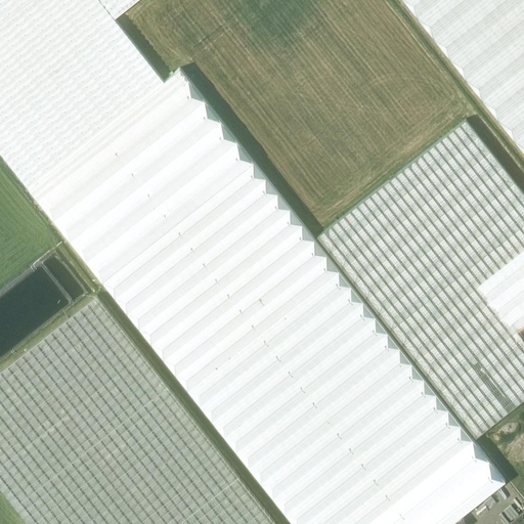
[(163,79),(115,17),(99,0),(0,0),(0,151),(27,186),(163,79)]
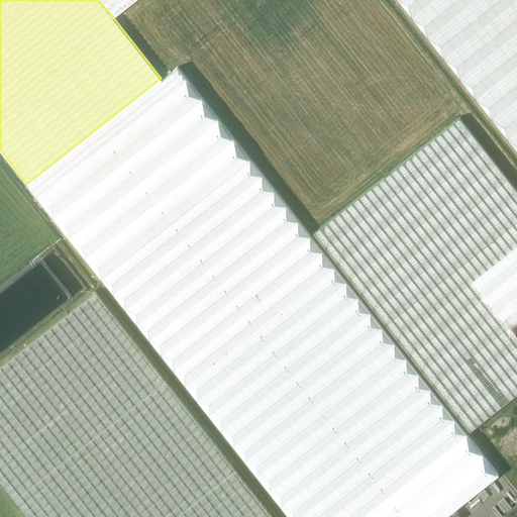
[(98,0),(113,17),(134,0),(98,0)]
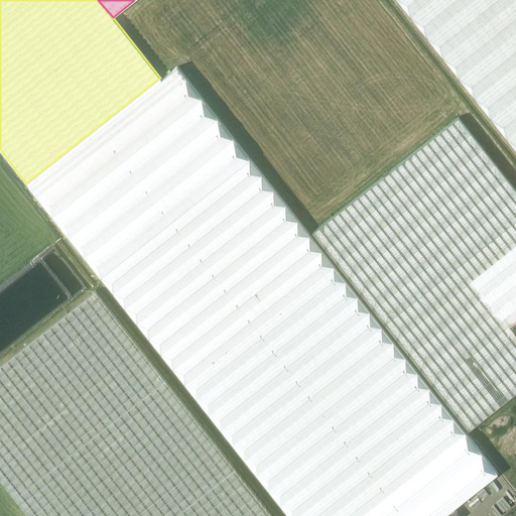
[(515,0),(396,0),(515,150),(515,0)]
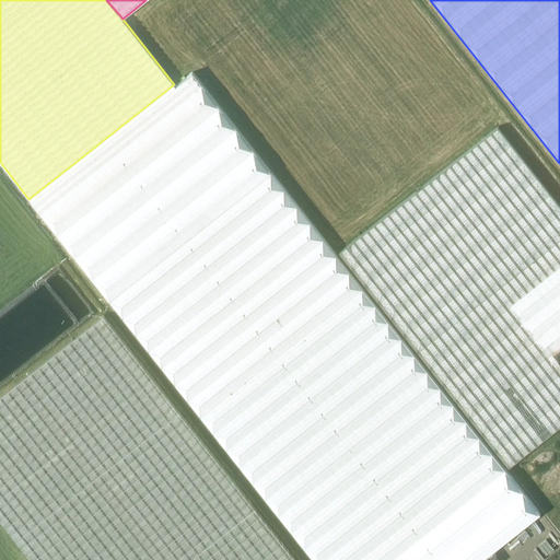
[(540,513),(362,288),(193,72),(175,85),(174,84),(28,199),(71,252),(200,415),(314,559),(480,559),(492,550),(540,513)]
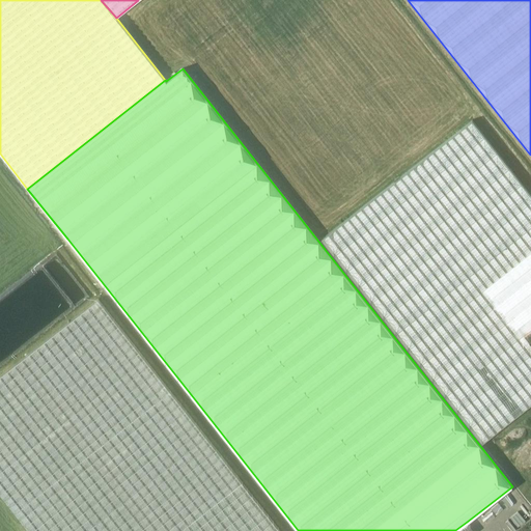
[(530,195),(472,120),(320,240),(482,443),(530,403),(530,342),(524,334),(530,328),(530,195)]
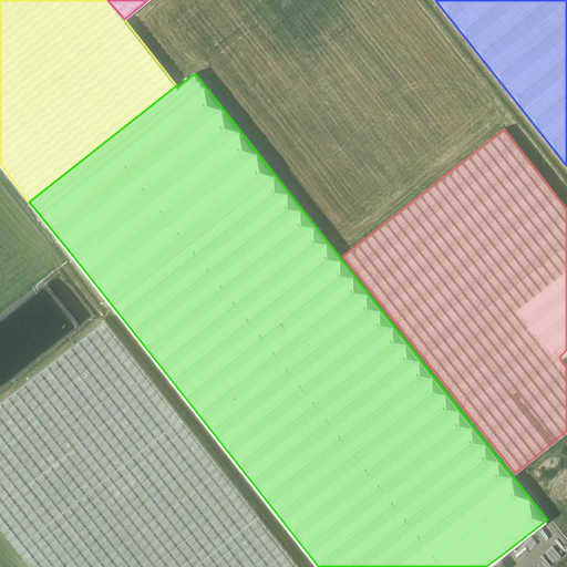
[(105,319),(0,402),(0,525),(27,558),(32,566),(299,566),(294,558),(105,319)]
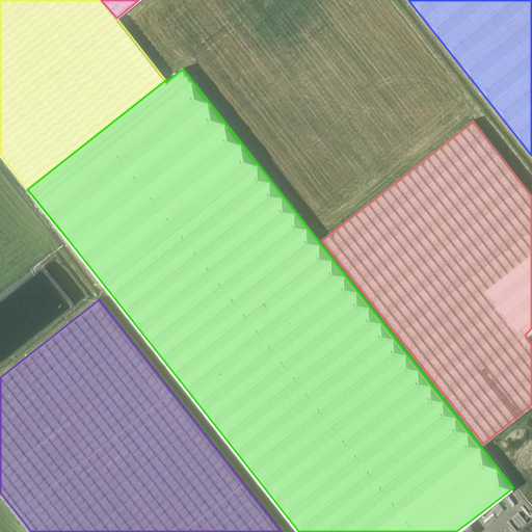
[(475,531),(468,523),(456,531),(475,531)]
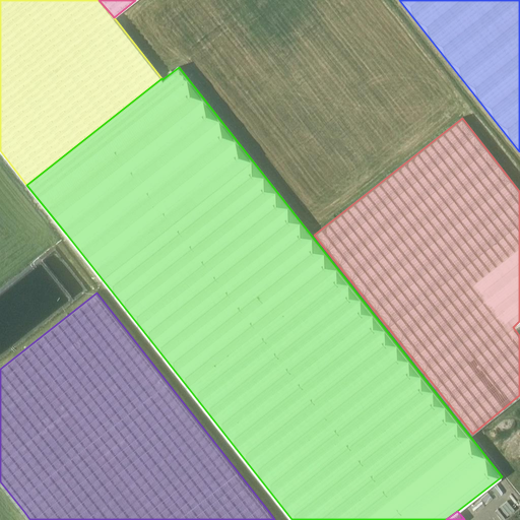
All buildings are outlined.
